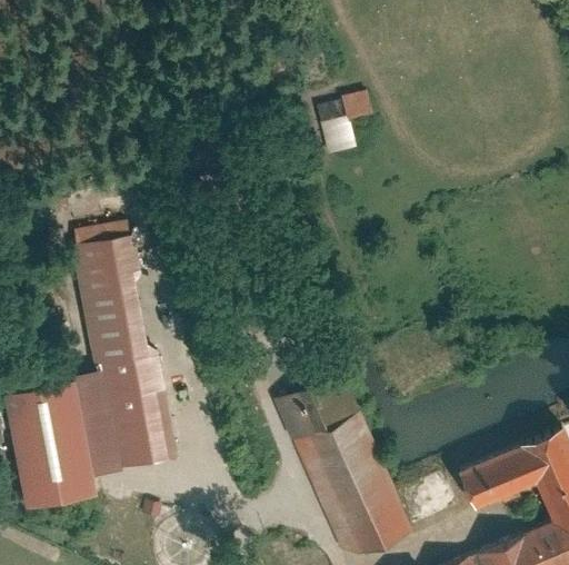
[(357,149),(350,120),(373,116),(368,92),(317,105),(329,156),(357,149)]
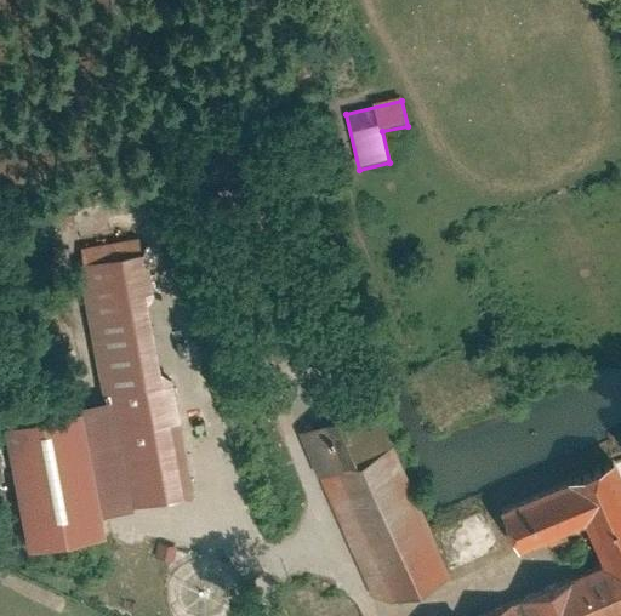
[(83,264),(78,266),(104,405),(109,405),(129,512),(197,500),(175,385),(160,380),(147,311),(154,300),(146,251),(141,252),(138,239),(80,250),(83,264)]
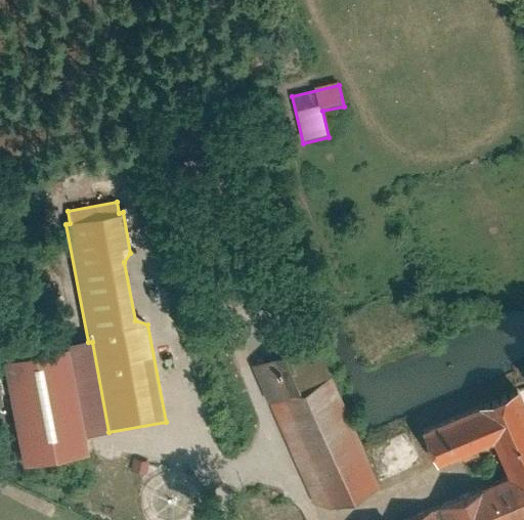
[(63,347),(66,353),(81,440),(110,435),(108,432),(92,342),(88,342),(63,347)]
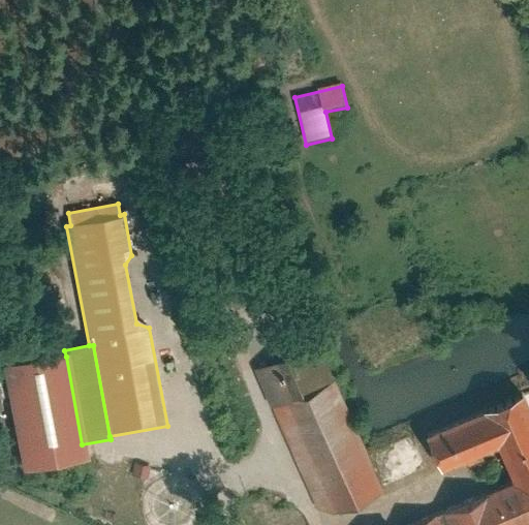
[(66,357),(0,368),(0,378),(18,474),(85,462),(82,444),(66,357)]
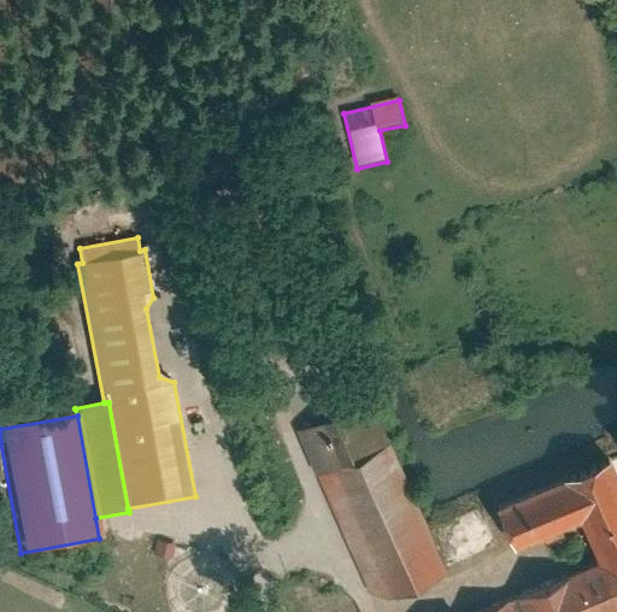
[(389,448),(321,478),(374,600),(392,601),(446,577),(389,448)]
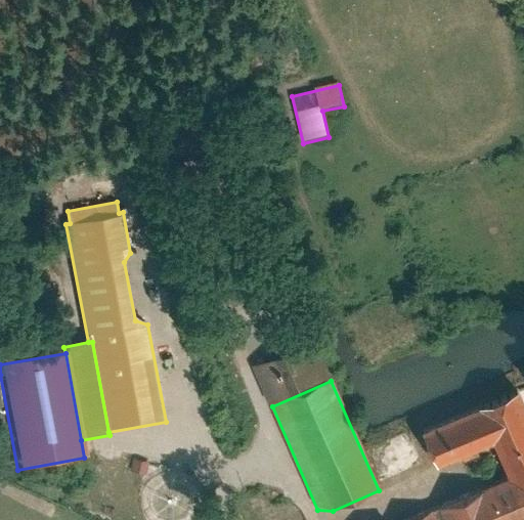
[(523,399),(520,389),(423,430),(436,463),(455,455),(459,461),(468,457),(465,451),(495,439),(511,478),(490,489),(501,519),(523,519),(523,399)]
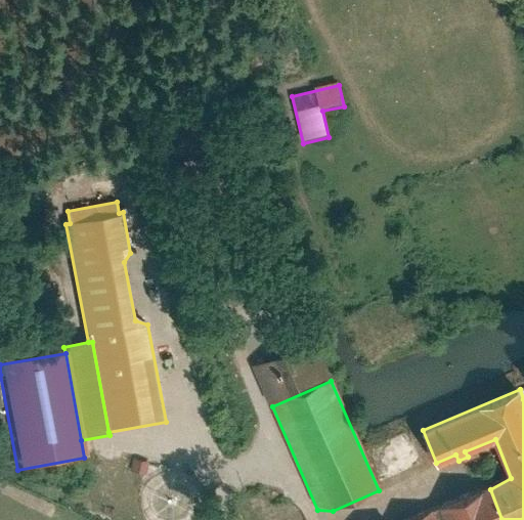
[(501,519),(490,489),(412,519),(501,519)]
